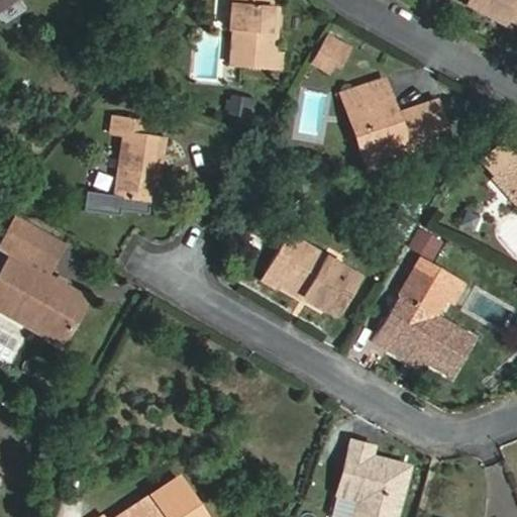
[(0,0),(0,8),(11,0),(0,0)]
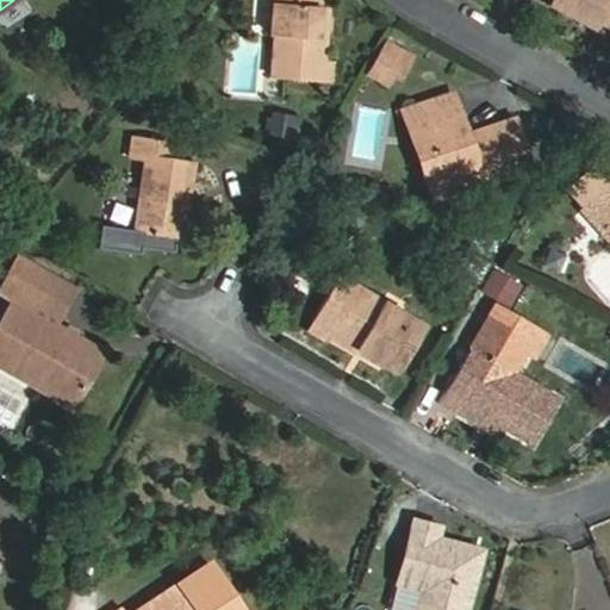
[(318,0),(273,0),(271,31),(275,31),(272,74),(330,79),(332,64),(323,62),(328,10),(318,8),(318,0)]
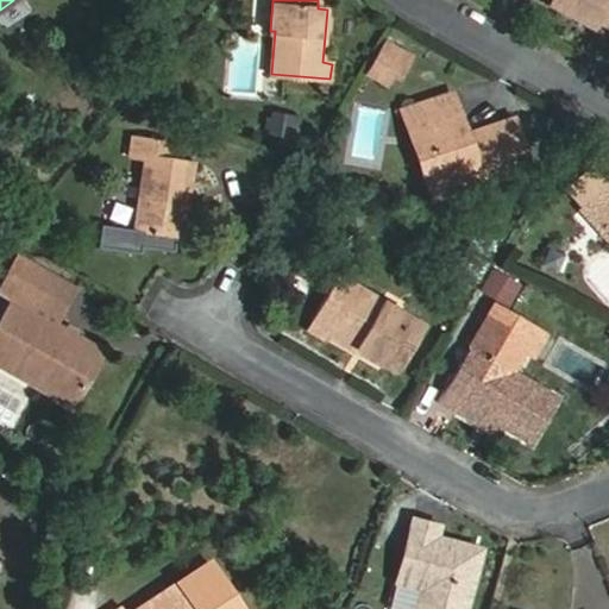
[(600,23),(608,26),(608,0),(558,0),(571,6),(600,23)]
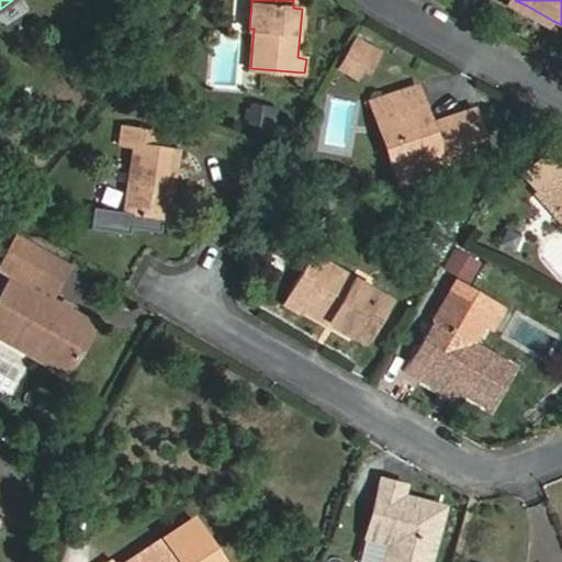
[(553,21),(527,6),(523,13),(549,29),(553,21)]
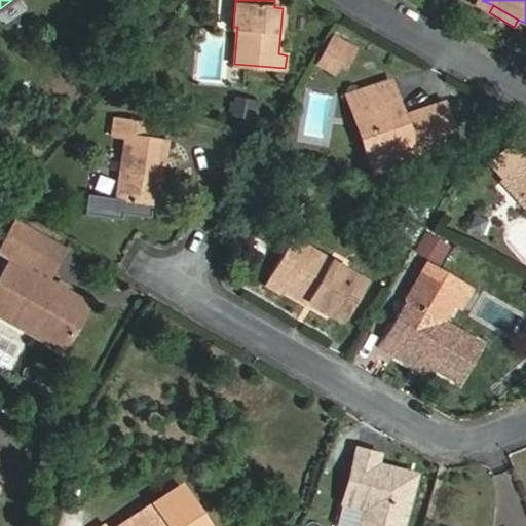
[(354,42),(331,30),(323,46),(341,57),(346,59),(354,42)]
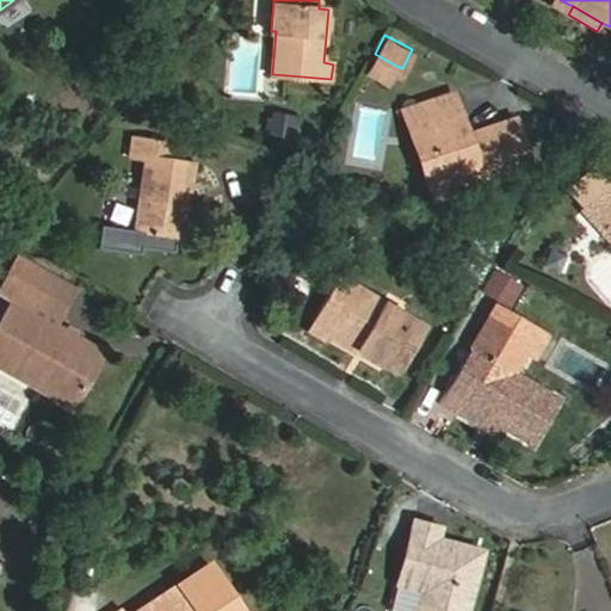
[(396,66),(375,54),(368,67),(389,79),(396,66)]
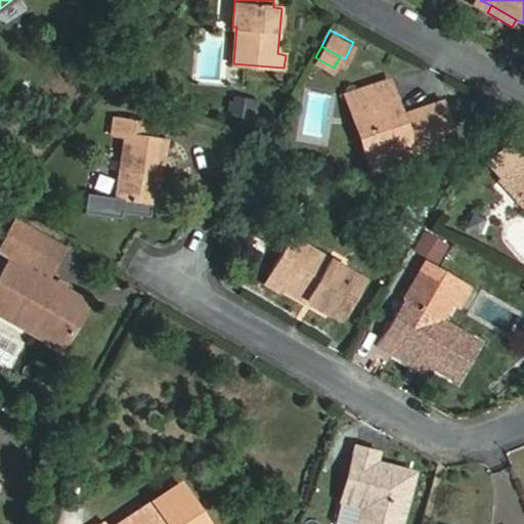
[(359,112),(379,168),(452,143),(439,102),(400,115),(389,80),(343,95),(349,115),(359,112)]
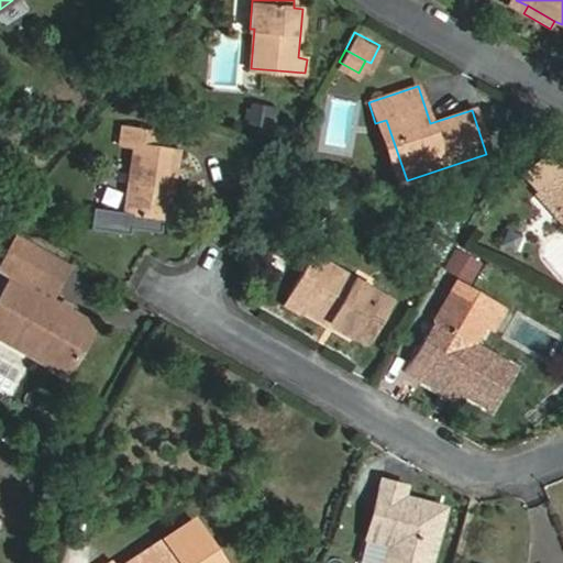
[(395,185),(407,180),(386,120),(375,123),(395,185)]
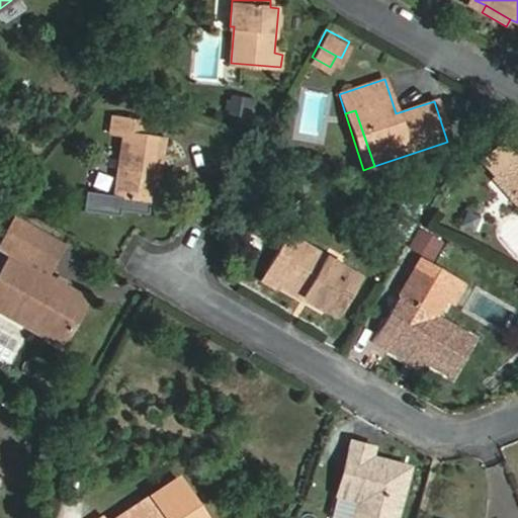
[(115,194),(155,200),(164,141),(140,137),(142,121),(114,117),(111,133),(123,135),(115,194)]
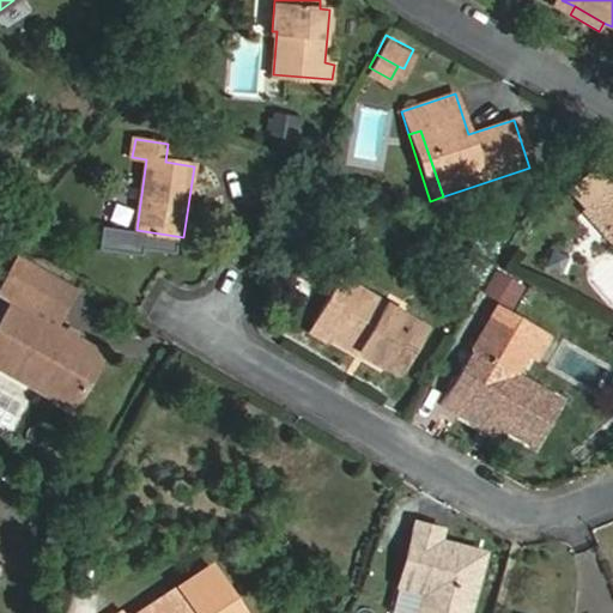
[(612,182),(612,181),(582,206),(595,222),(604,214),(612,225),(612,182)]
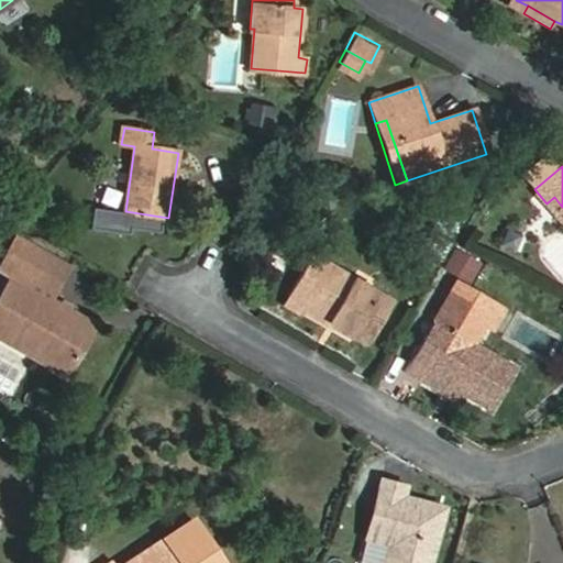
[(167,225),(168,218),(125,211),(124,219),(167,225)]
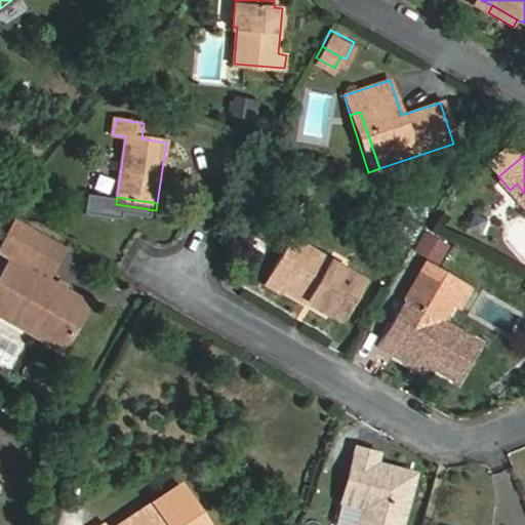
[(440,263),(450,243),(425,230),(414,249),(440,263)]
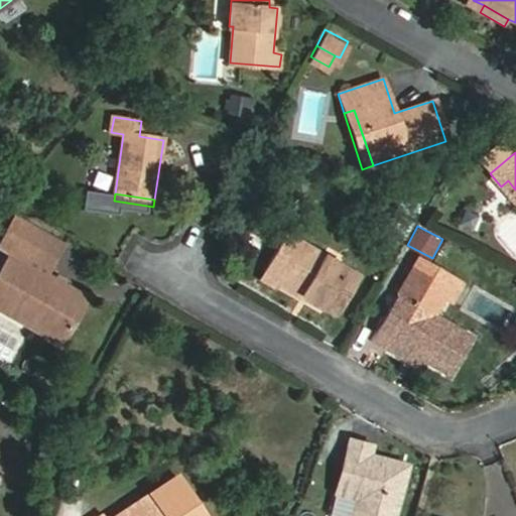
[(0,291),(36,313),(29,326),(60,344),(87,297),(46,274),(29,264),(39,248),(8,230),(0,244),(0,247),(11,253),(0,272),(0,291)]
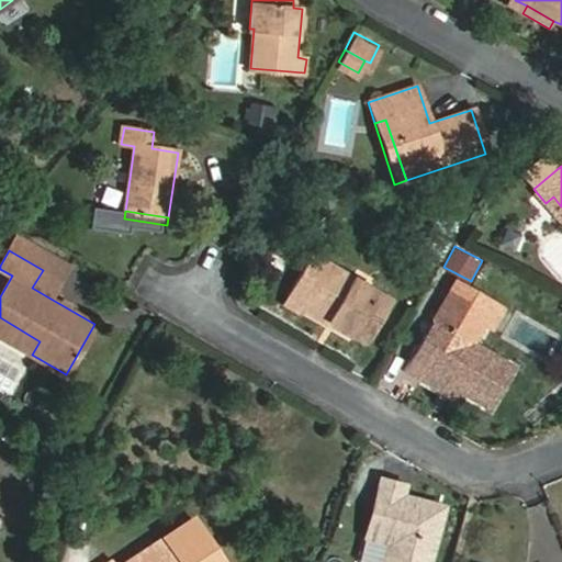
[(312,253),(287,298),(303,306),(302,310),(348,336),(350,333),(369,344),(393,300),(312,253)]
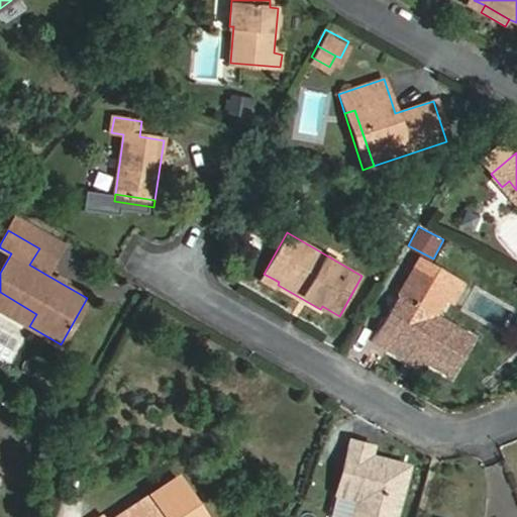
[(39,248),(29,265),(46,275),(57,259),(39,248)]
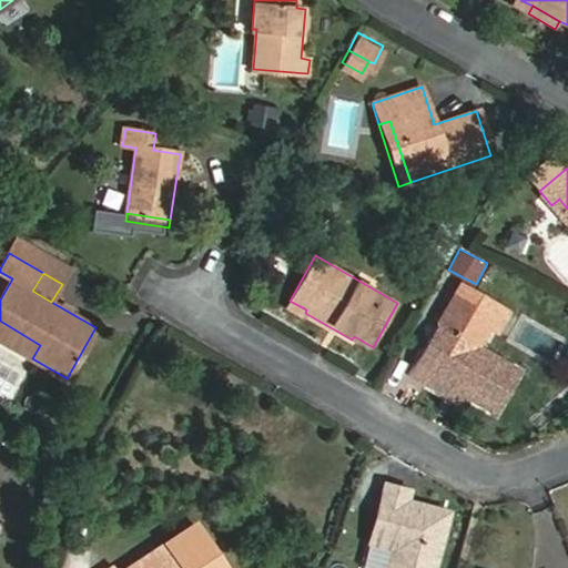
[(435,378),(458,392),(496,413),(521,369),(478,345),(489,326),(484,323),(496,303),(460,283),(438,323),(409,374),(430,386),(435,378)]
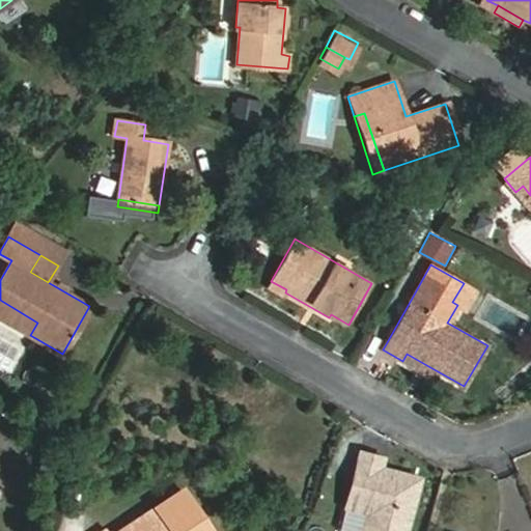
[(286,289),(271,281),(267,287),(282,297),(285,292),(286,289)]
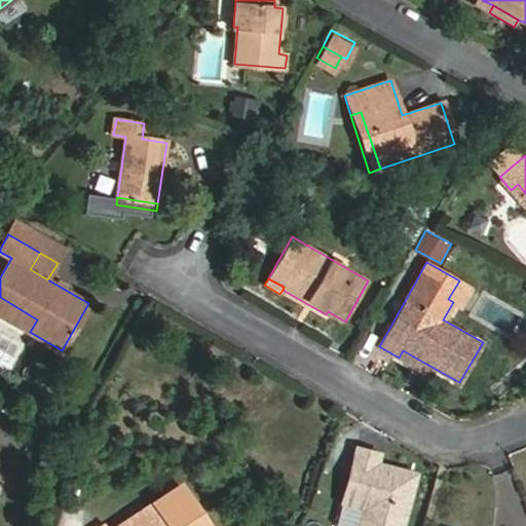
[(459,280),(448,299),(453,302),(460,306),(472,287),(459,280)]
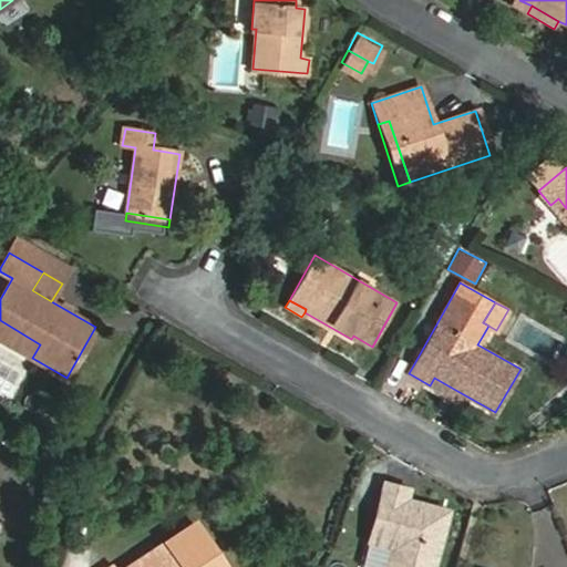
[(0,340),(32,358),(40,344),(0,320),(0,340)]
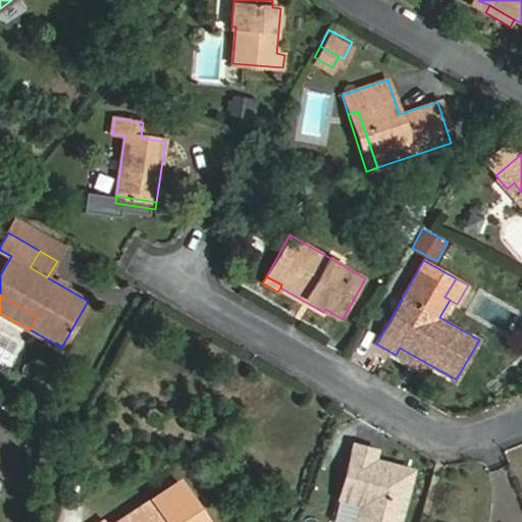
[(417,367),(421,360),(400,348),(396,355),(417,367)]
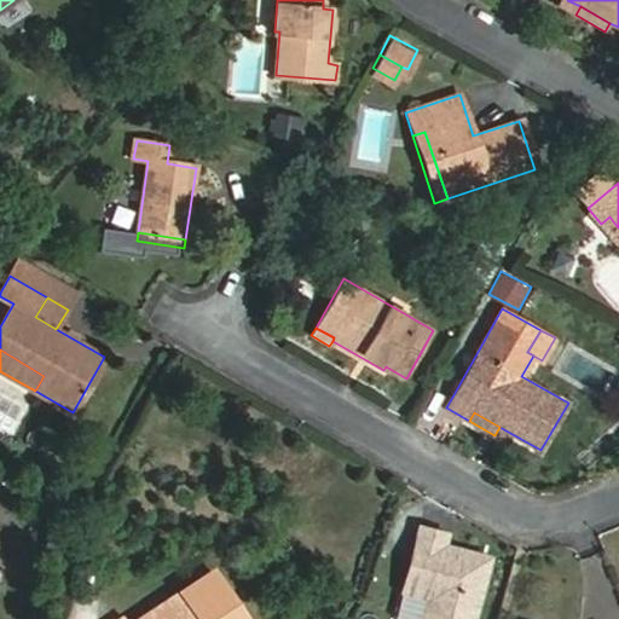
[(470,618),(487,557),(441,545),(444,533),(418,527),(403,590),(429,597),(423,618),(470,618)]
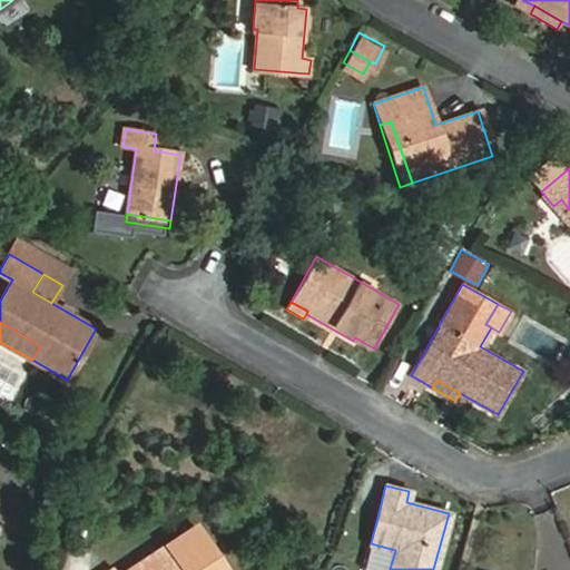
[(108,569),(222,569),(195,527),(137,563),(140,569),(116,569),(114,567),(108,569)]
